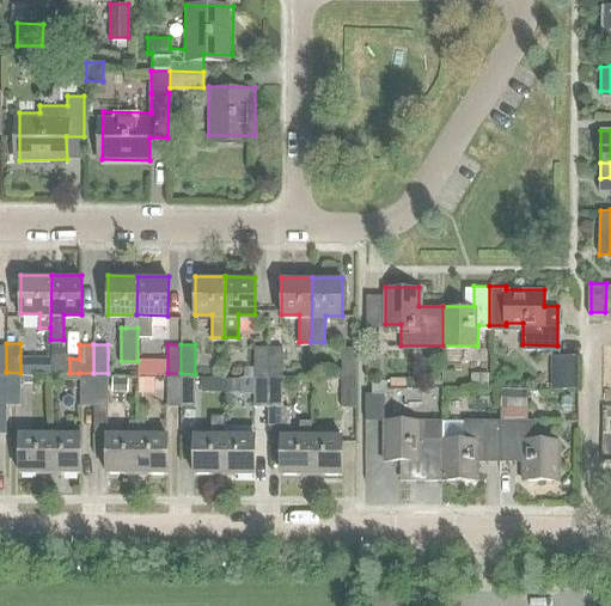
[(268,346),(255,346),(255,365),(255,374),(268,374),(268,346)]
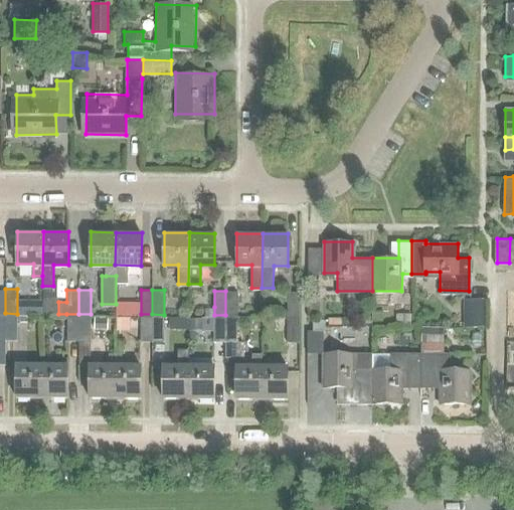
[(236,291),(225,291),(225,315),(237,315),(236,291)]
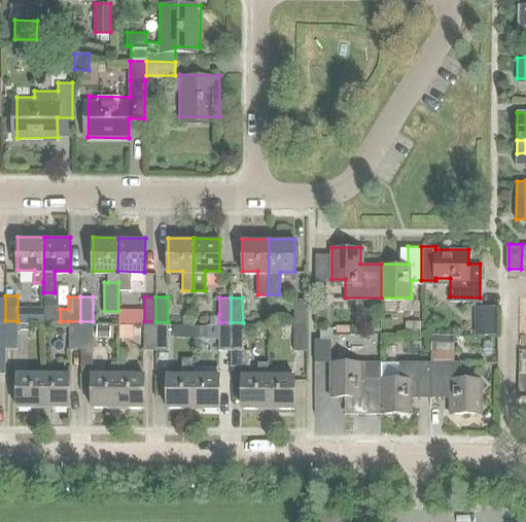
[(293,323),(305,323),(305,298),(293,298),(293,323)]
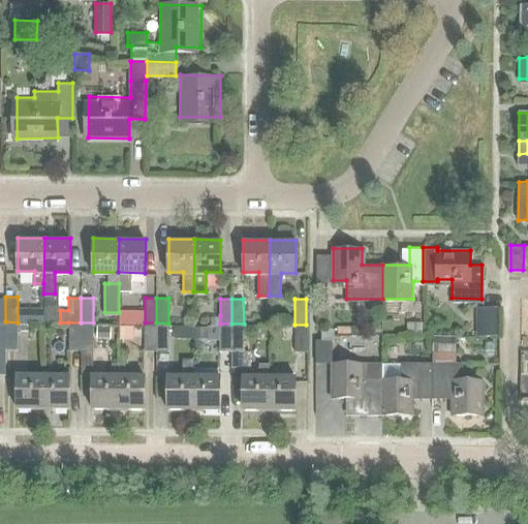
[(501,307),(485,306),(484,334),(501,334),(501,307)]
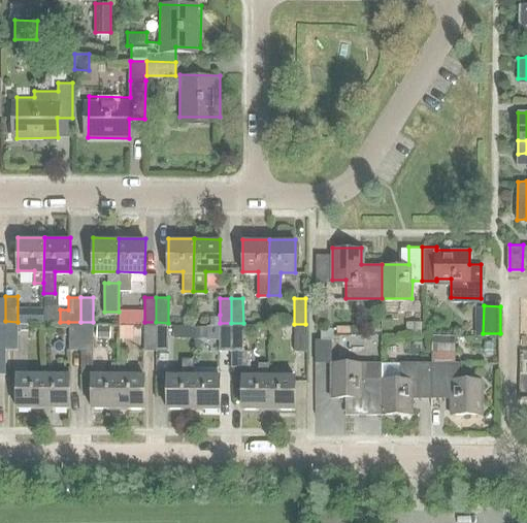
[(131,322),(131,307),(121,307),(120,322),(131,322)]
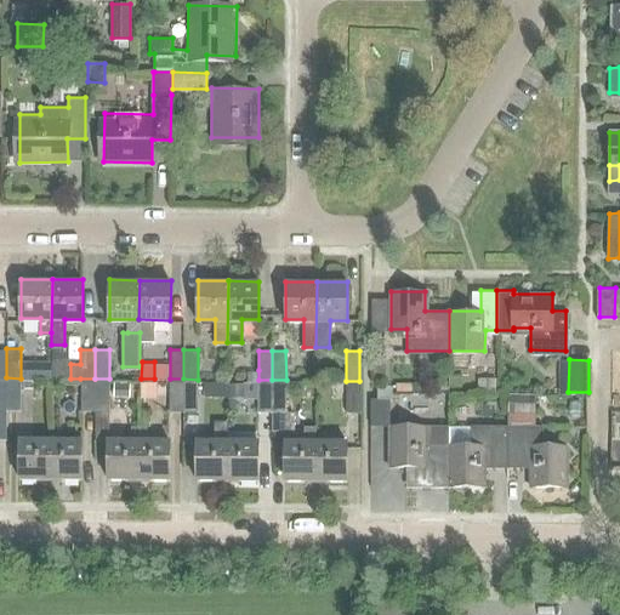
[(51,364),(33,363),(33,376),(50,377),(51,364)]
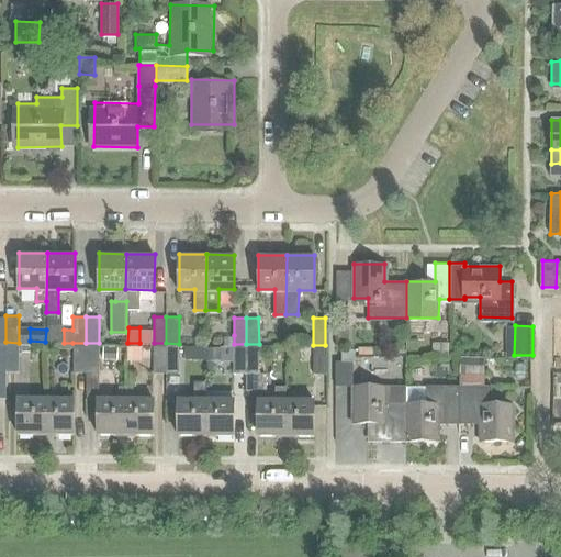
[(18,370),(19,343),(6,342),(6,370),(18,370)]
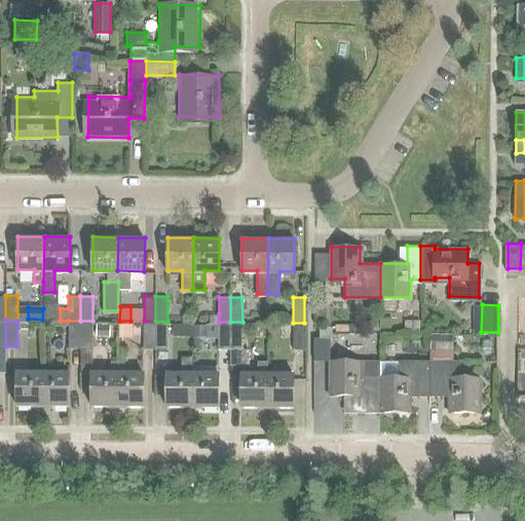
[(68,346),(79,346),(80,321),(68,321),(68,346)]
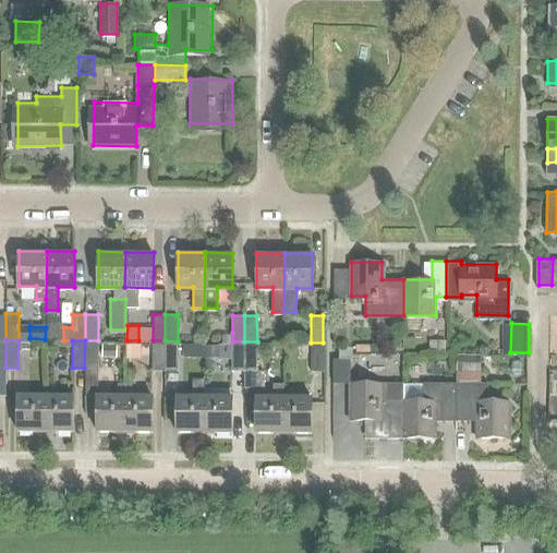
[(98,340),(85,340),(84,368),(97,368),(98,340)]
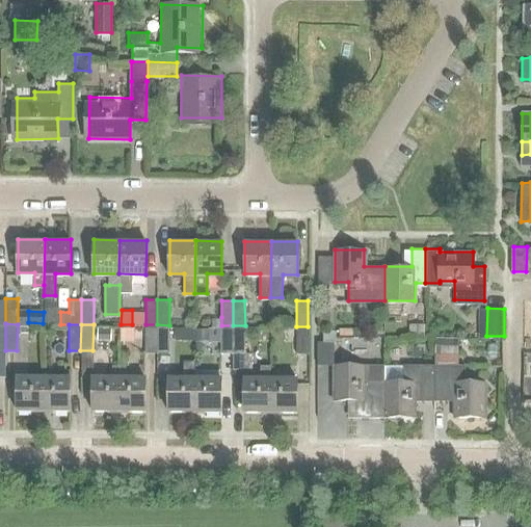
[(113,325),(99,324),(98,338),(112,339),(113,325)]
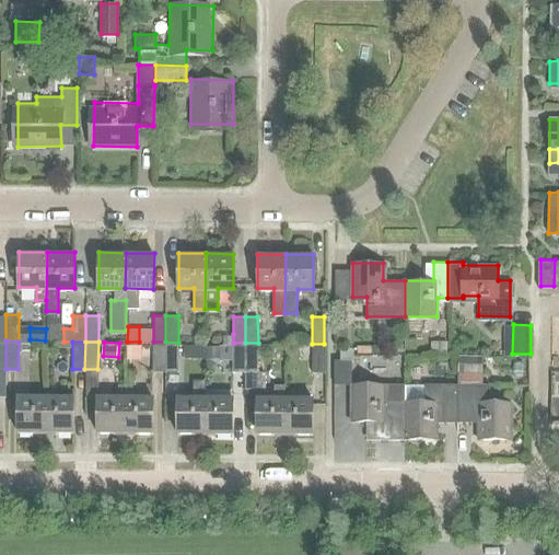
[(152,369),(165,369),(165,342),(153,342),(152,369)]
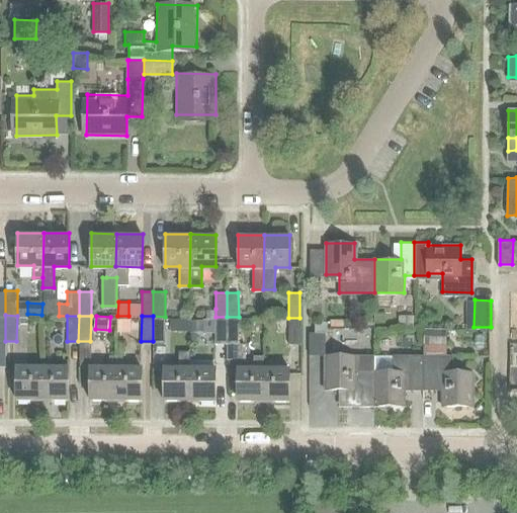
[(165,317),(153,316),(153,341),(165,342),(165,317)]
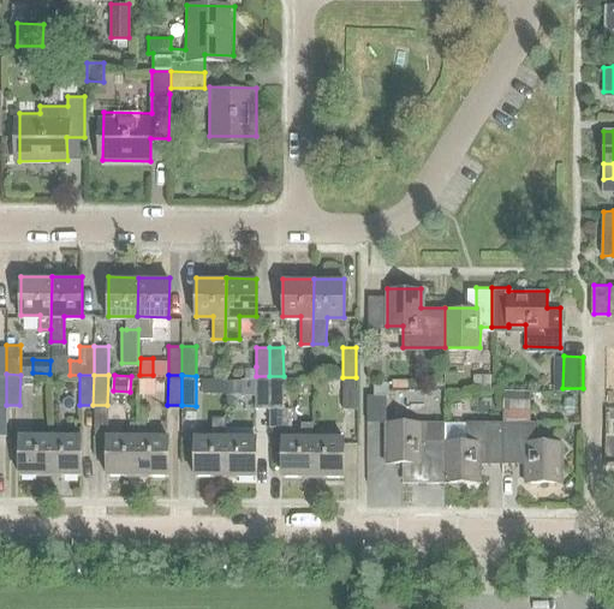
[(269,376),(256,376),(256,406),(268,406),(269,376)]
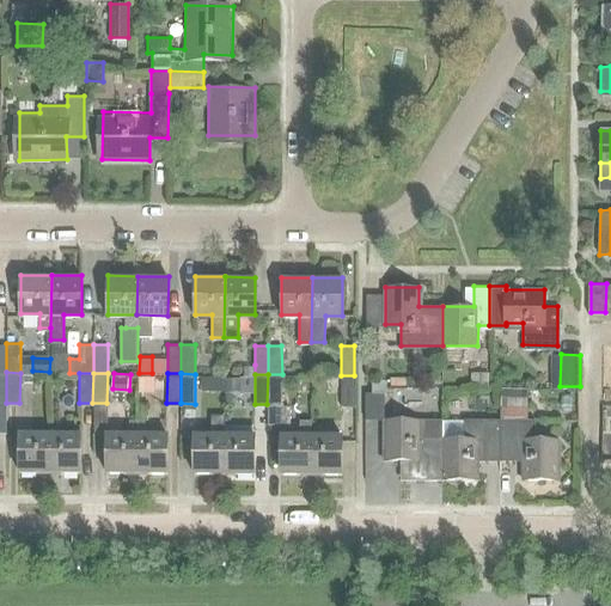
[(282,374),(268,374),(267,404),(281,404),(282,377),(282,374)]
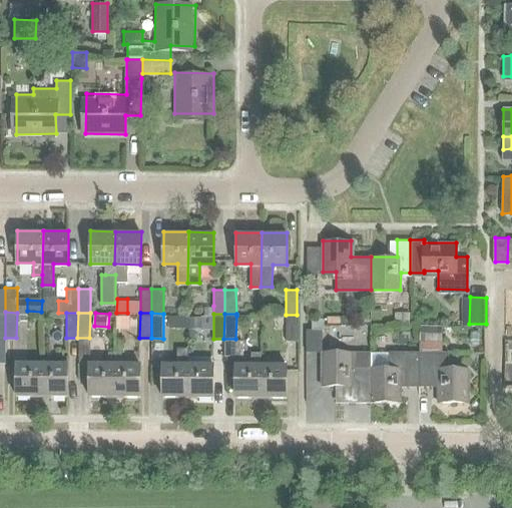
[(203,326),(203,315),(189,315),(189,326),(203,326)]
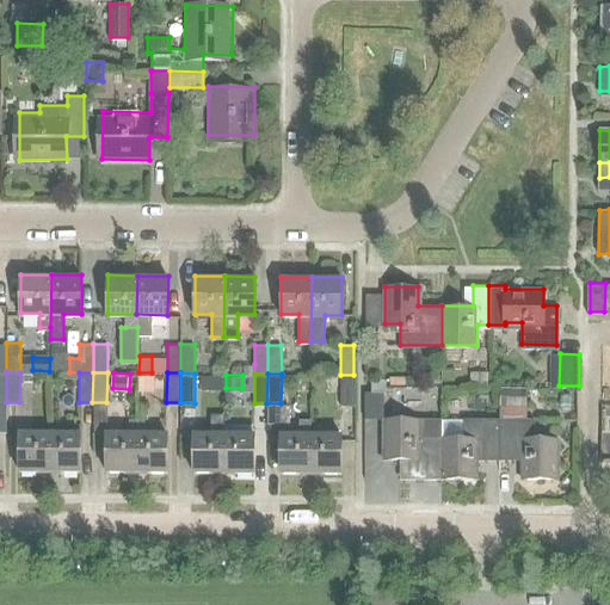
[(353,375),(340,375),(340,405),(353,405),(353,375)]
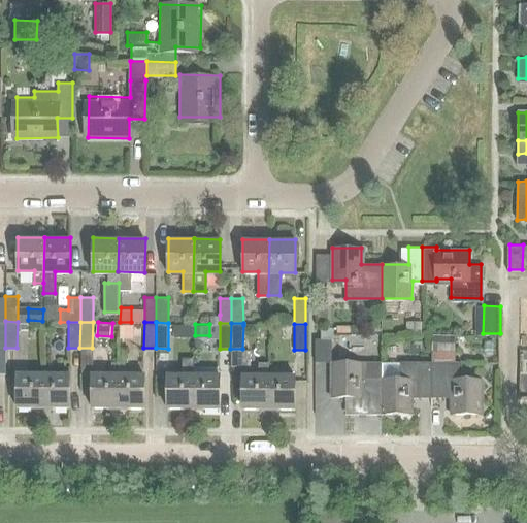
[(334,336),(334,326),(322,326),(322,336),(334,336)]
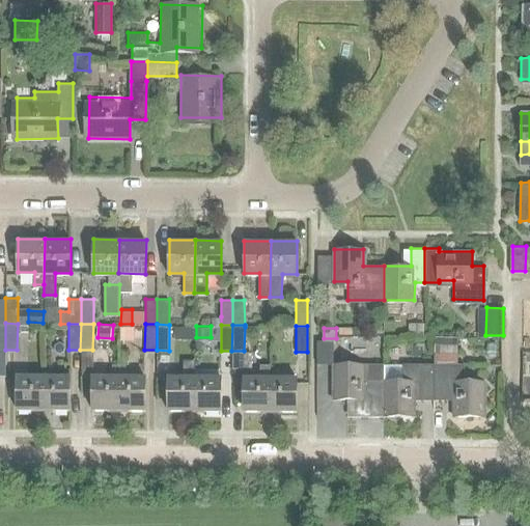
[(456,333),(436,333),(436,348),(456,348),(456,333)]
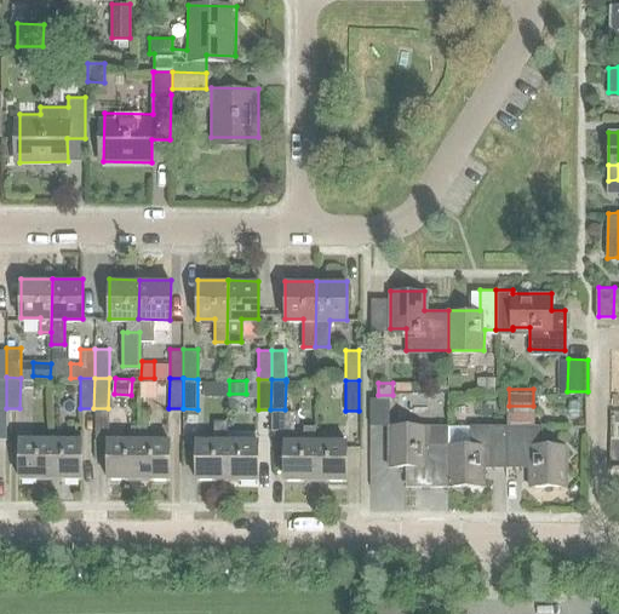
[(388,423),(388,397),(371,397),(371,423),(388,423)]
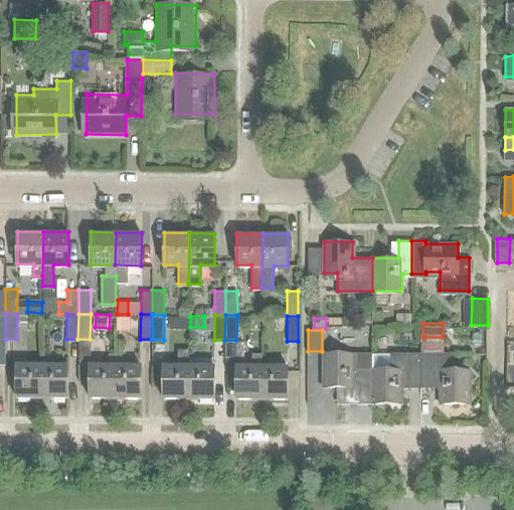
[(163,364),(162,396),(188,397),(188,364),(188,356),(188,347),(177,347),(177,364),(163,364)]
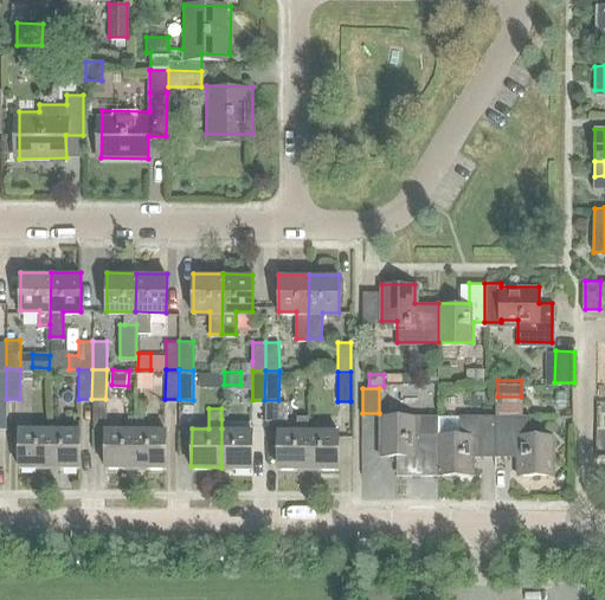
[(123,428),(105,428),(105,466),(135,466),(136,428),(136,413),(128,413),(128,417),(123,428)]
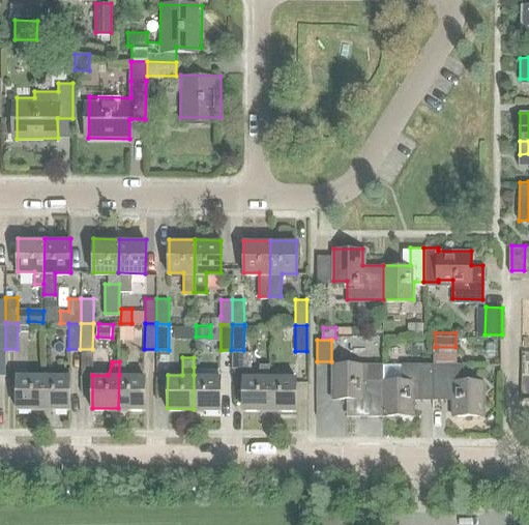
[(128,375),(125,365),(125,362),(119,361),(119,375),(118,408),(145,408),(145,375),(128,375)]
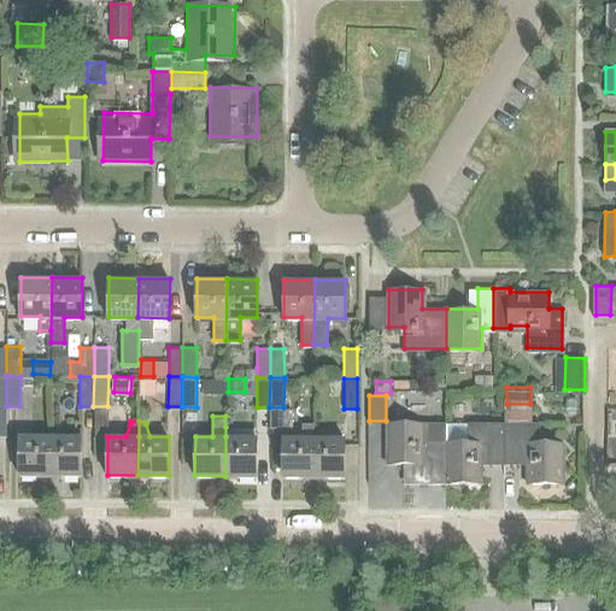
[(282,476),(314,476),(314,438),(314,421),(303,421),(303,438),(282,438),(282,476)]
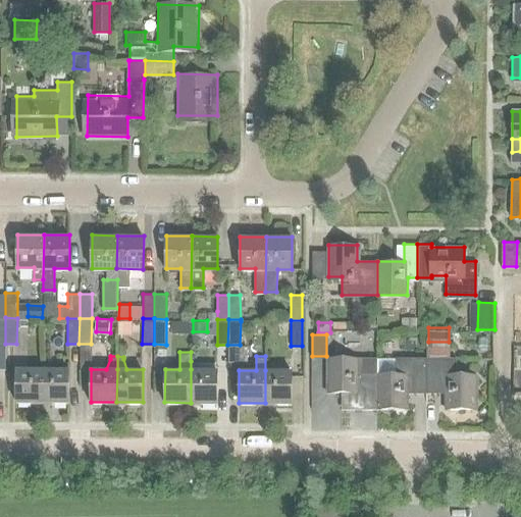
[(377,409),(376,373),(357,373),(358,357),(327,356),(327,392),(343,392),(343,409),(377,409)]
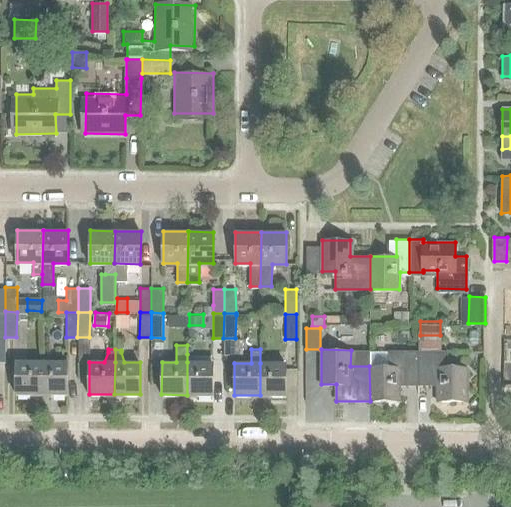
[(369,366),(370,401),(399,401),(399,384),(417,384),(417,350),(369,349),(369,366)]
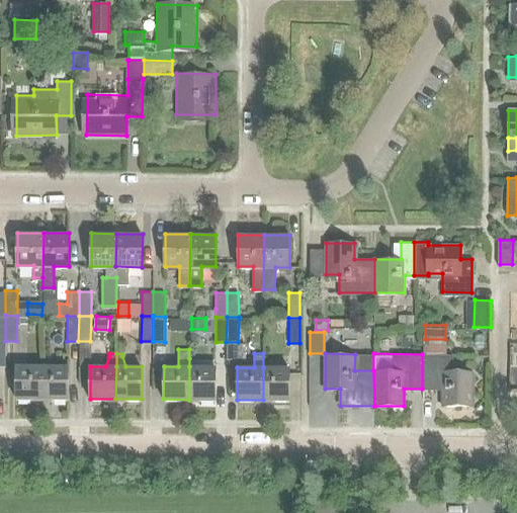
[(422,354),(422,389),(441,389),(441,405),(471,405),(471,369),(451,369),(451,354),(422,354)]
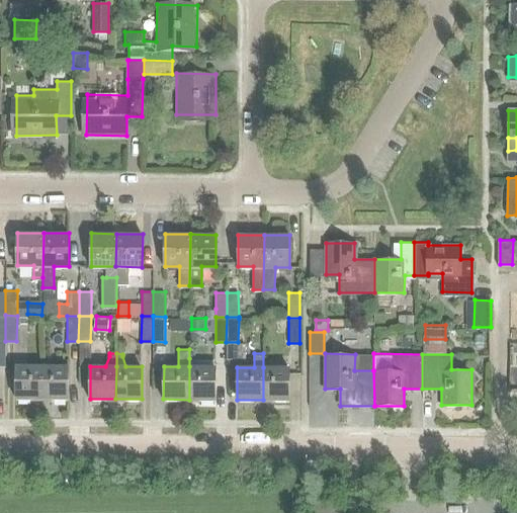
[(189,366),(189,400),(214,400),(214,366),(214,358),(189,358),(189,366)]
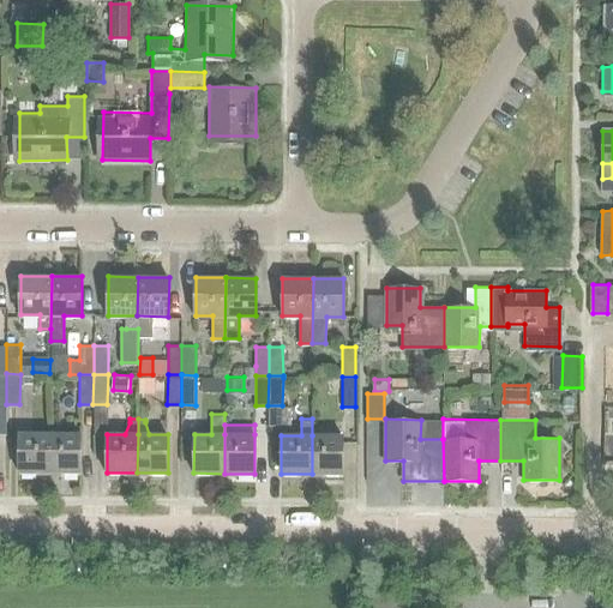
[(19,471),(49,473),(50,433),(19,433),(19,471)]
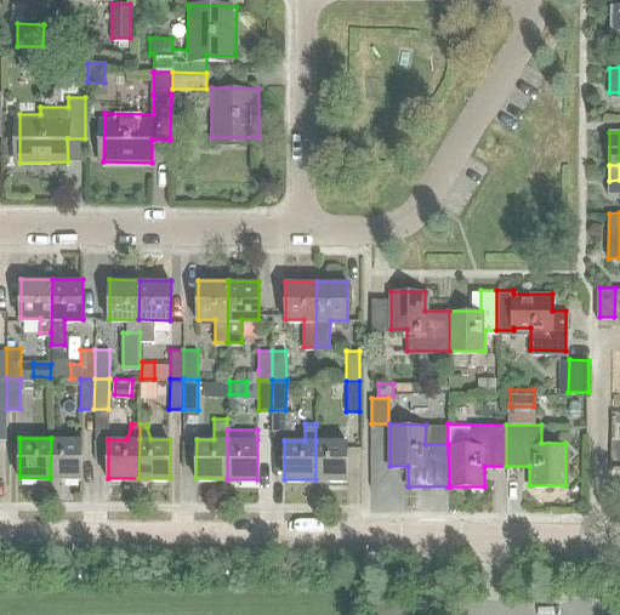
[(51,438),(50,478),(80,478),(80,438),(51,438)]
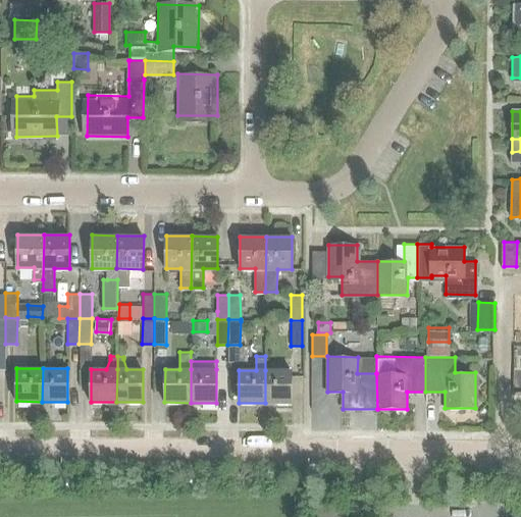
[(265,370),(265,403),(291,403),(292,370),(265,370)]
